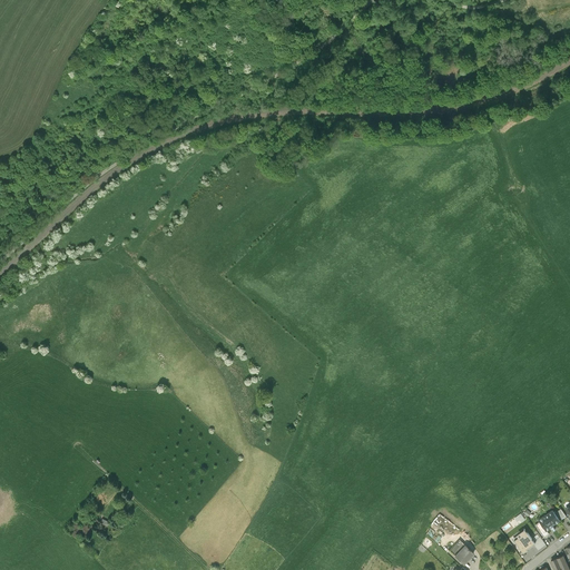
[(560,520),(552,510),(544,516),(546,517),(544,518),(543,517),(539,520),(547,530),(551,527),(553,531),(556,529),(552,524),(556,522),(556,523),(560,520)]
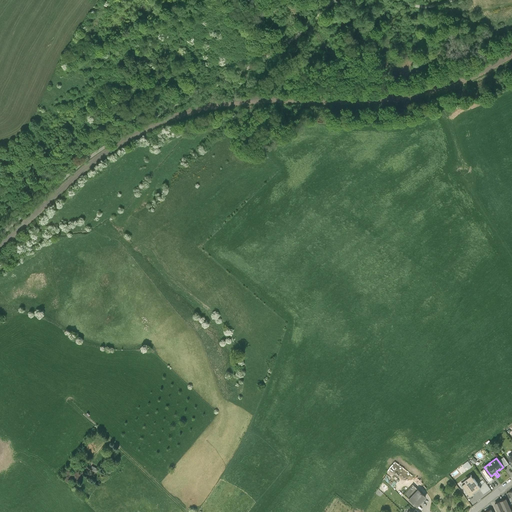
[(481,488),(473,478),(467,483),(466,482),(462,485),(470,497),(475,494),(474,493),(481,488)]
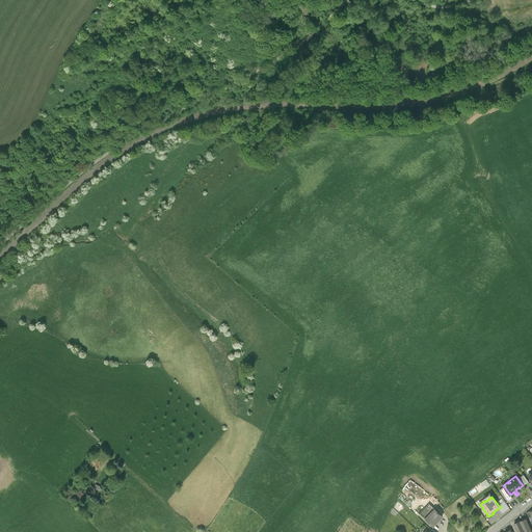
[(502,506),(500,507),(503,512),(510,507),(505,500),(500,503),(502,506)]
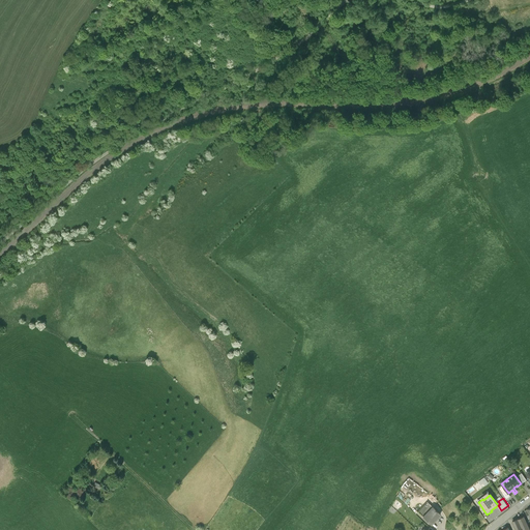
[(396,513),(403,504),(396,499),(389,508),(396,513)]
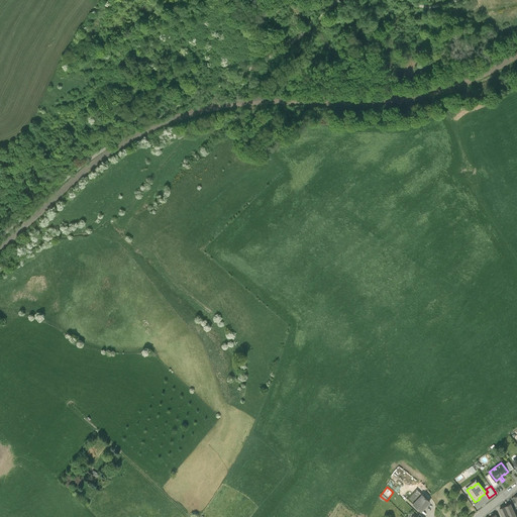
[(429,502),(417,489),(407,499),(420,512),(429,502)]
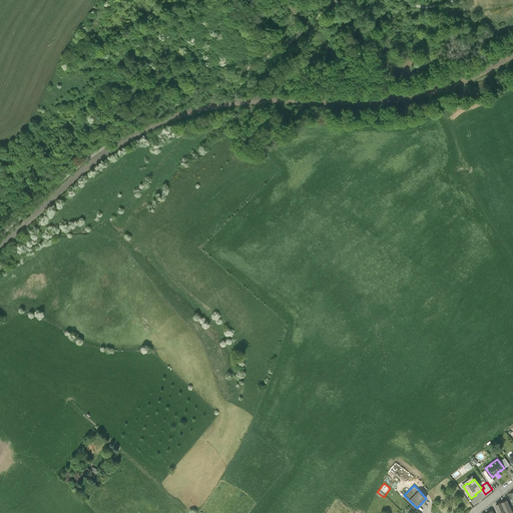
[(512,512),(507,500),(502,502),(506,512),(512,512)]
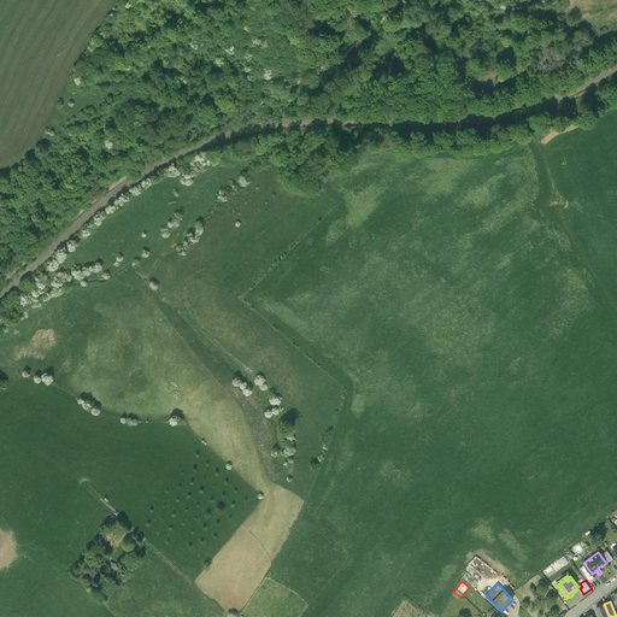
[(609,616),(604,604),(597,607),(600,616),(609,616)]
